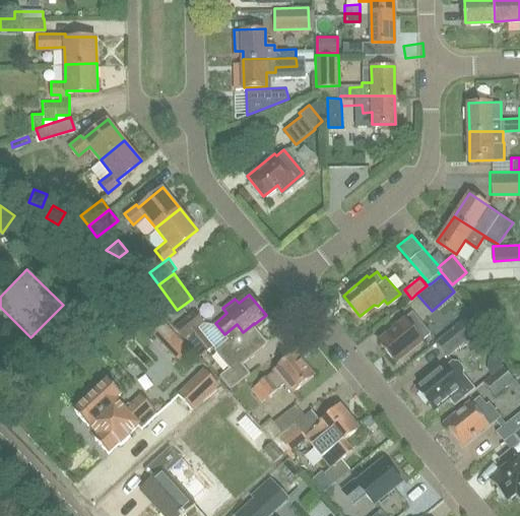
[(174,324),(199,357),(214,344),(199,325),(204,321),(194,308),(174,324)]
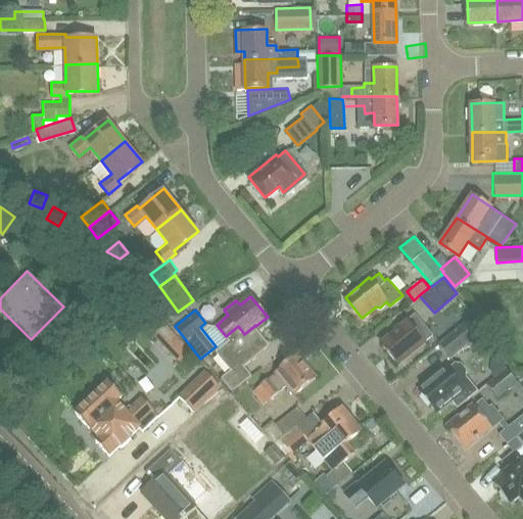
[(397,328),(382,341),(398,363),(425,341),(425,340),(433,333),(415,312),(407,319),(407,318),(396,327),(397,328)]
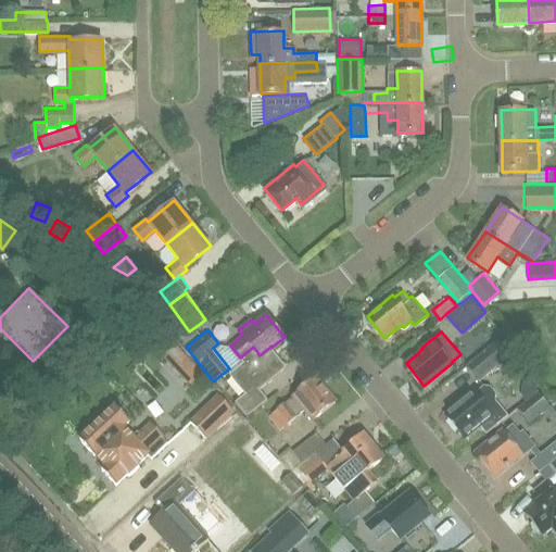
[(479,379),(512,353),(498,337),(466,363),(479,379)]
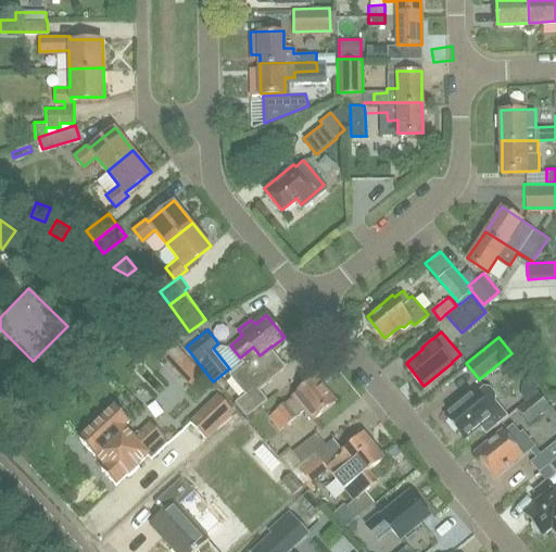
[(253,347),(240,358),(242,361),(229,372),(244,391),(235,400),(245,414),(266,398),(258,388),(286,365),(270,348),(272,347),(272,346),(260,355),(253,347)]
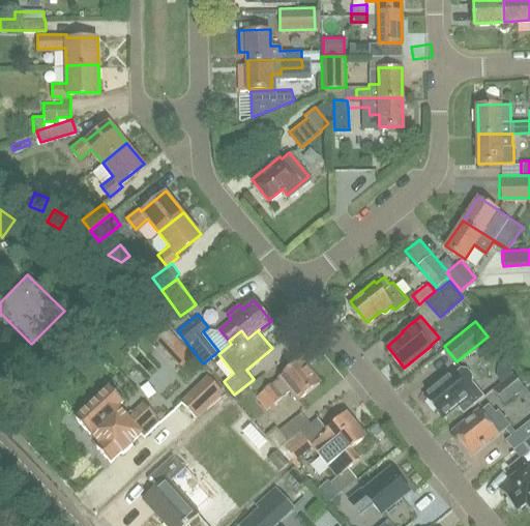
[(272,381),(256,395),(266,408),(290,388),(298,399),(320,381),(301,358),(280,376),(273,382),(272,381)]
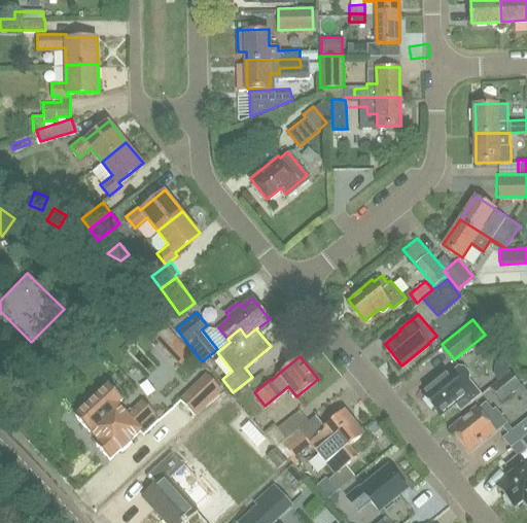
[(458,363),(424,392),(441,413),(455,402),(456,403),(467,393),(472,399),(483,390),(470,376),(470,370),(465,364),(458,363)]
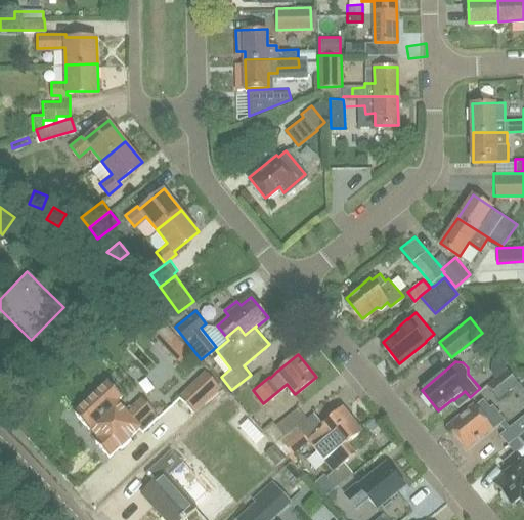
[(523,389),(508,366),(494,377),(487,383),(498,397),(512,386),(519,395),(516,398),(523,407),(523,413),(509,426),(504,419),(505,419),(492,404),(490,406),(484,399),(475,406),(474,405),(450,425),(467,445),(476,438),(477,440),(499,423),(505,429),(499,433),(507,441),(523,427),(523,389)]
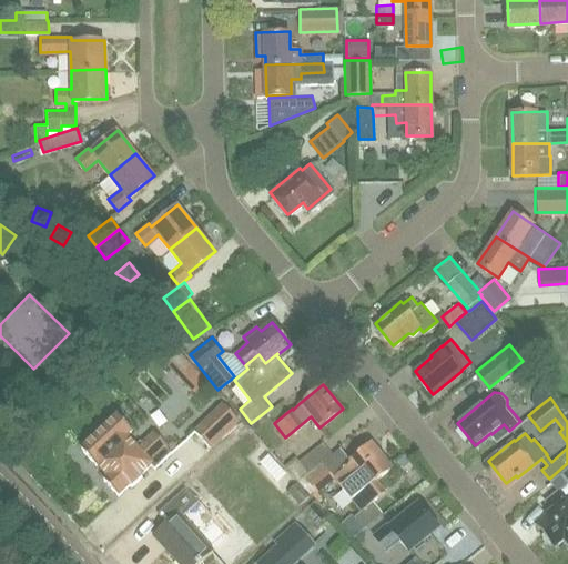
[(210,445),(239,419),(222,401),(193,427),(210,445)]
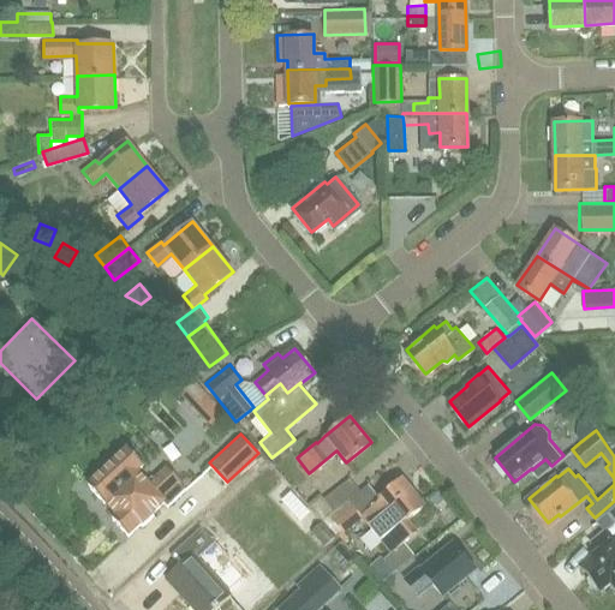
[(102,500),(103,500),(117,514),(112,518),(127,534),(141,522),(142,525),(154,513),(153,512),(165,500),(162,497),(179,480),(167,467),(155,478),(151,476),(145,480),(136,470),(142,464),(126,447),(87,483),(102,500)]
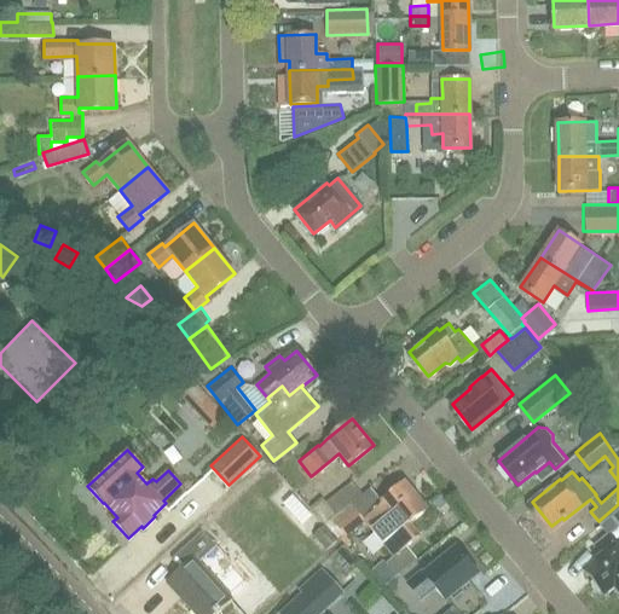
[(404,482),(382,499),(383,502),(372,511),(371,510),(363,517),(354,507),(335,522),(346,536),(364,520),(393,555),(420,533),(410,521),(426,508),(404,482)]
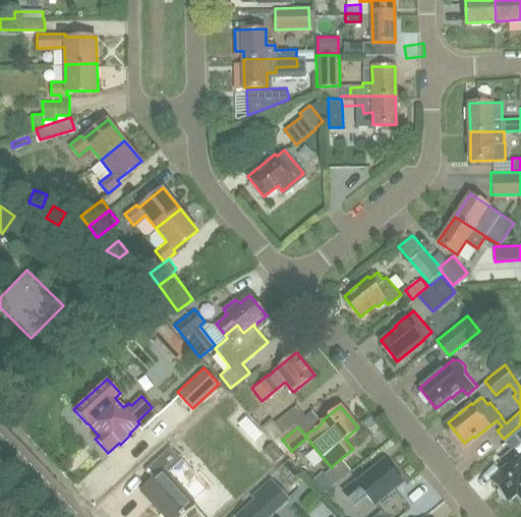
[(520,424),(504,439),(512,450),(503,457),(508,464),(491,476),(500,487),(499,489),(500,495),(506,497),(507,496),(509,498),(517,493),(520,498),(520,424)]
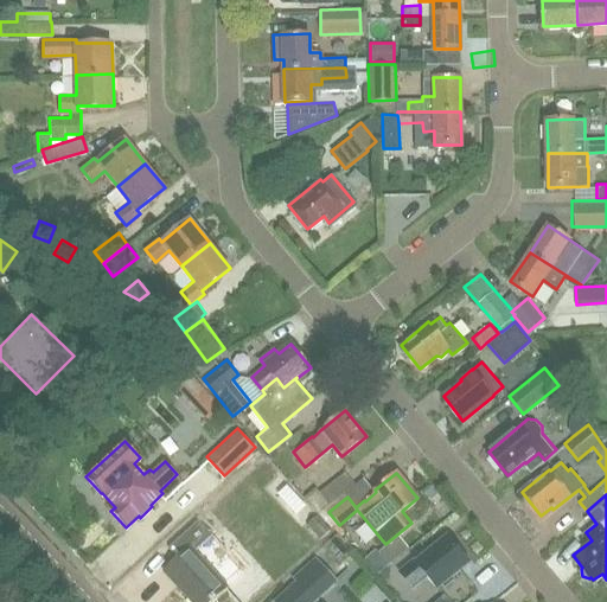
[(317,513),(306,523),(319,536),(328,526),(317,513)]
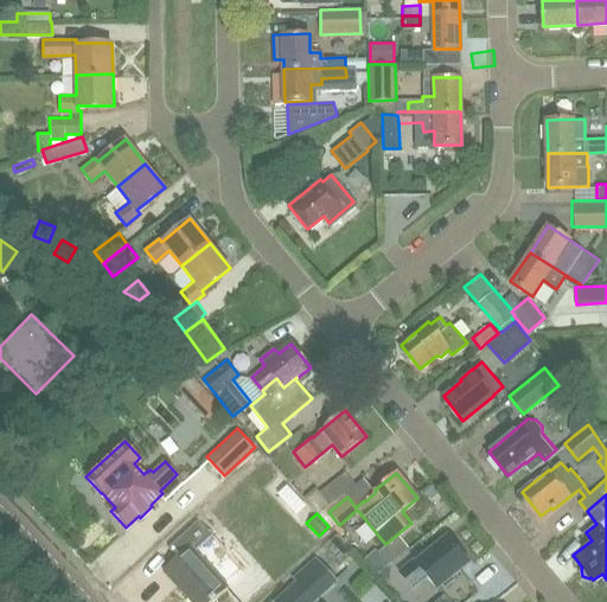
[(198,518),(168,545),(178,557),(164,569),(193,601),(206,601),(211,600),(212,601),(228,587),(195,549),(211,533),(198,518)]
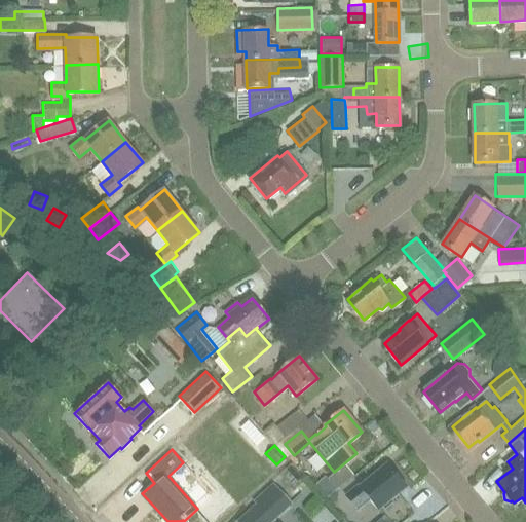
[(370,475),(345,494),(355,507),(369,496),(378,508),(382,505),(384,507),(391,500),(390,498),(405,486),(388,465),(372,478),(370,475)]
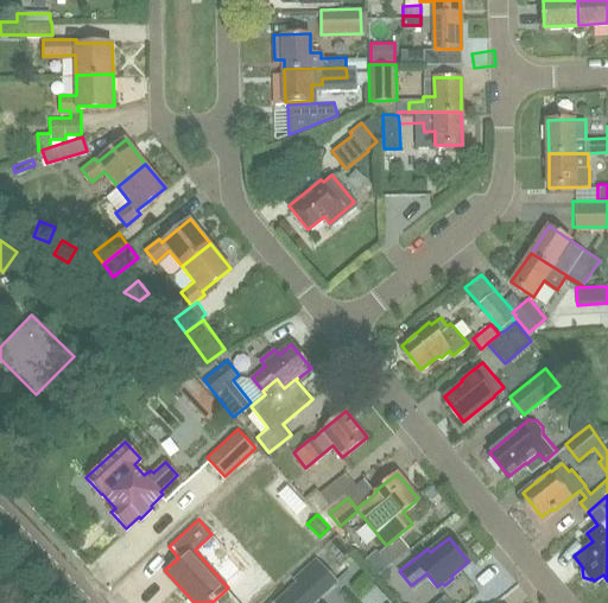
[(377,572),(390,563),(378,550),(375,547),(365,557),(377,572)]
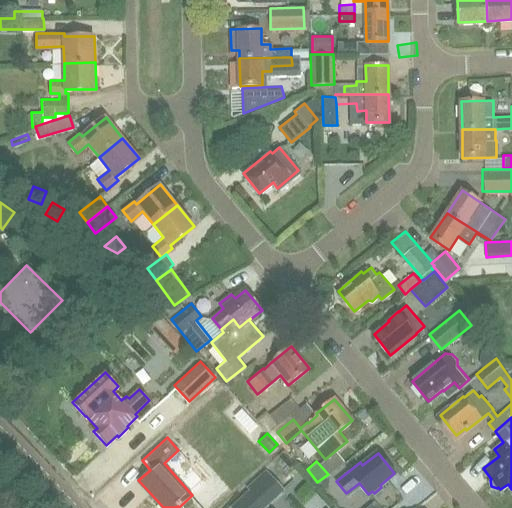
[(263,507),(284,489),(265,468),(246,485),(248,488),(229,506),(231,507),(263,507)]
